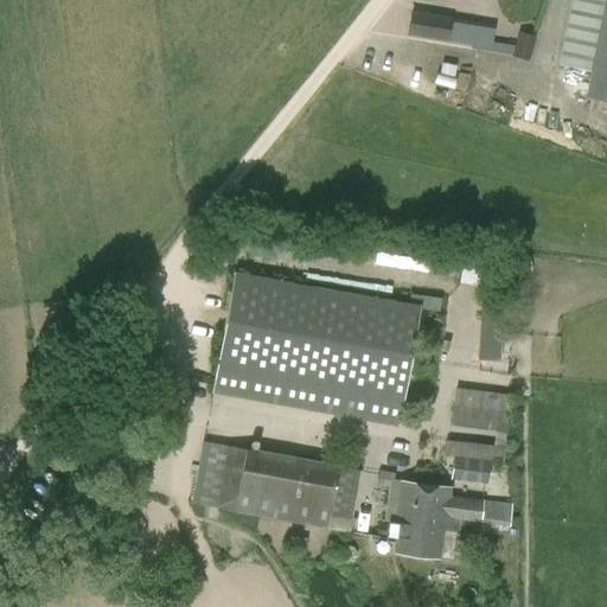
[(606,0),(570,0),(558,65),(588,71),(583,96),(606,101),(606,0)]
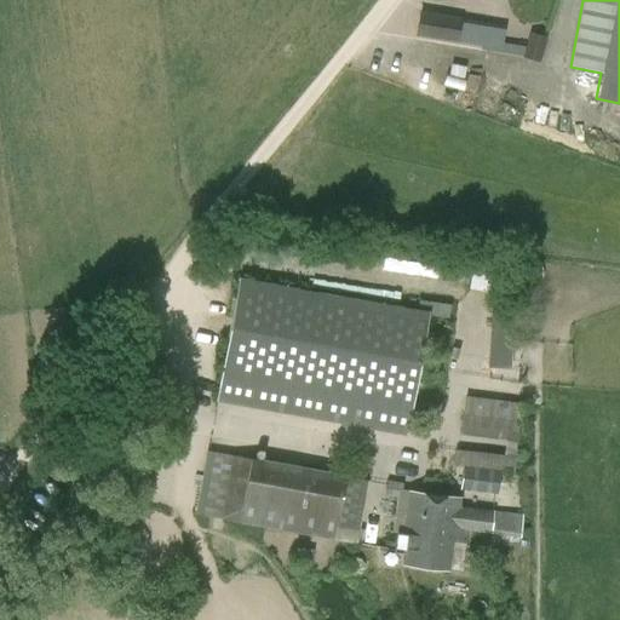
[(419,11),(415,35),(489,46),(493,24),(461,19),(461,17),(419,11)]
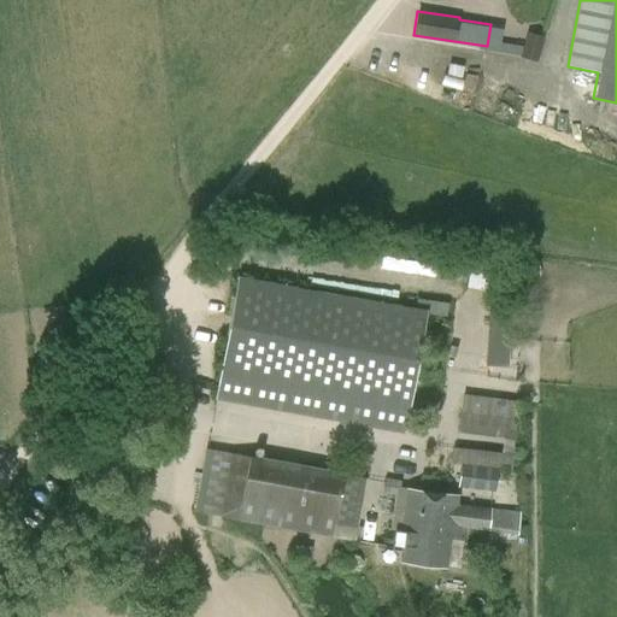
[(519,46),(518,57),(534,59),(538,36),(528,35),(527,47),(519,46)]
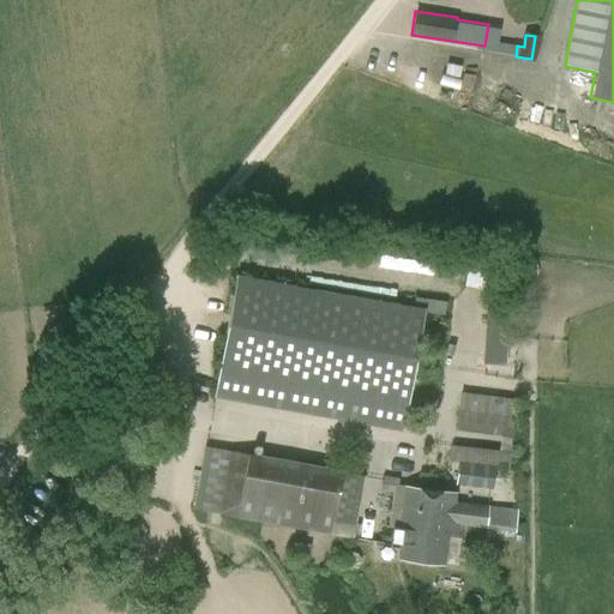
[(451,101),(459,74),(440,68),(432,95),(451,101)]
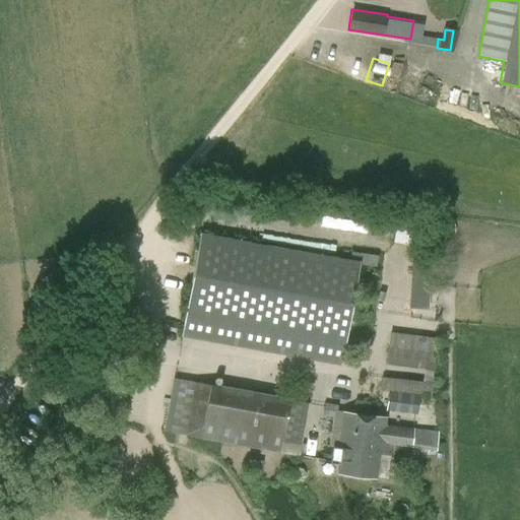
[(360,261),(200,233),(181,336),(340,365),(360,261)]
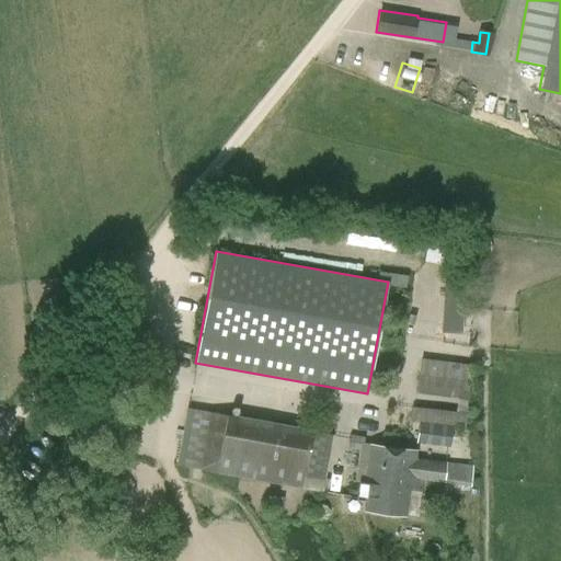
[(474,365),(421,357),(416,393),(457,399),(456,411),(412,405),(411,421),(419,422),(415,442),(434,445),(433,451),(443,453),(443,446),(450,447),(454,427),(466,428),(474,365)]
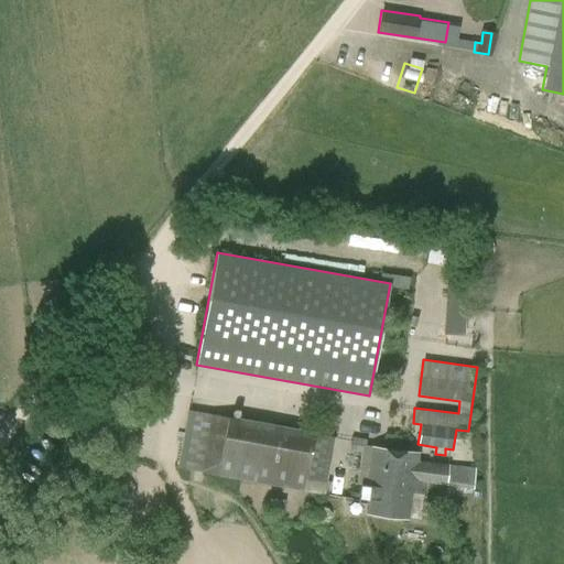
[(205,472),(324,495),(326,481),(334,436),(187,409),(177,466),(205,472)]
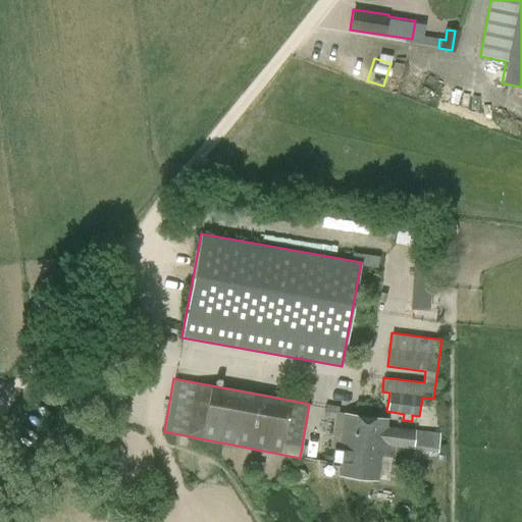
[(338,474),(378,479),(389,481),(395,447),(437,453),(439,433),(385,425),(386,419),(345,413),(340,450),(342,451),(340,465),(338,474)]
